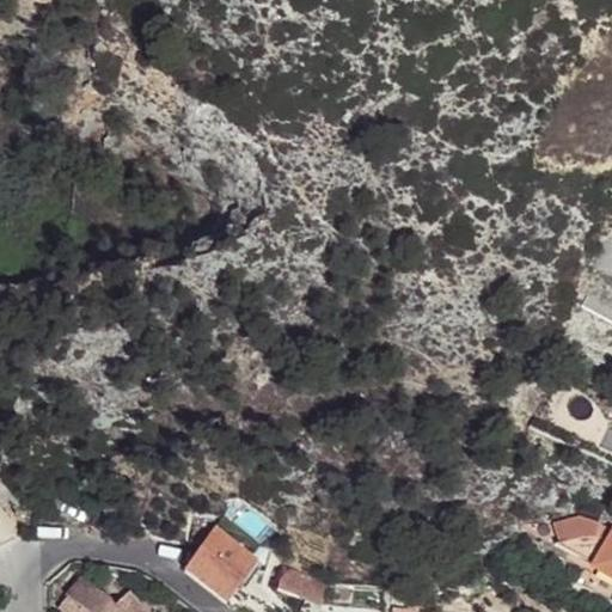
[(611,530),(597,522),(579,516),(555,522),(560,543),(556,544),(574,554),(594,564),(592,568),(611,580),(611,530)]
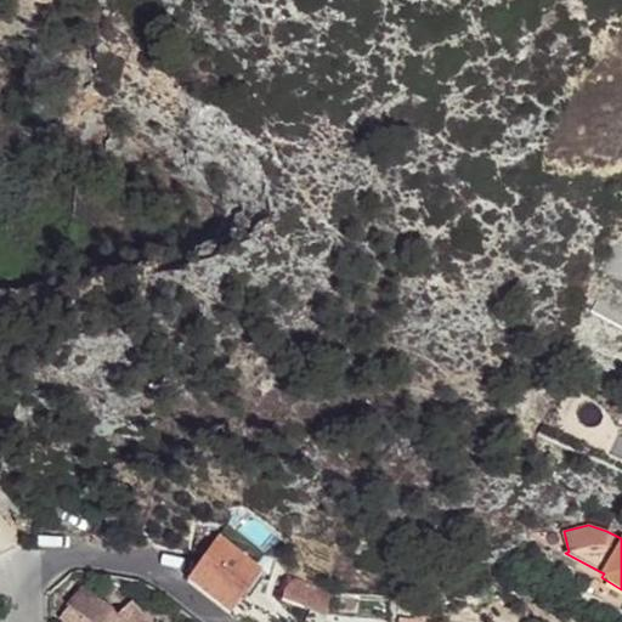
[(219,536),(187,582),(230,614),(259,571),(261,569),(255,564),(219,536)]
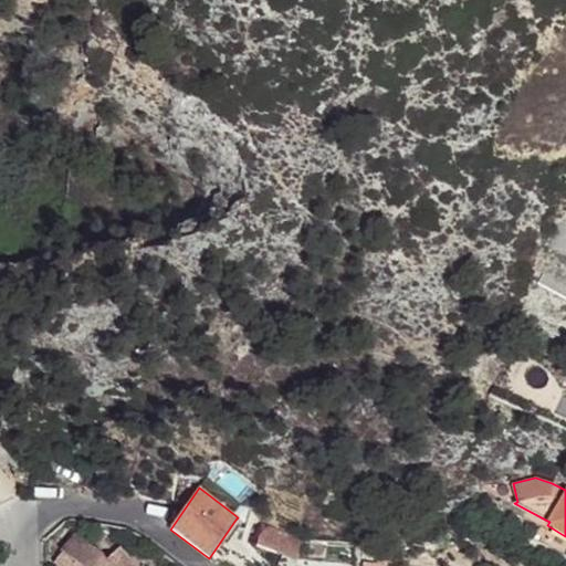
[(240,502),(232,513),(238,517),(236,520),(247,527),(251,510),(240,502)]
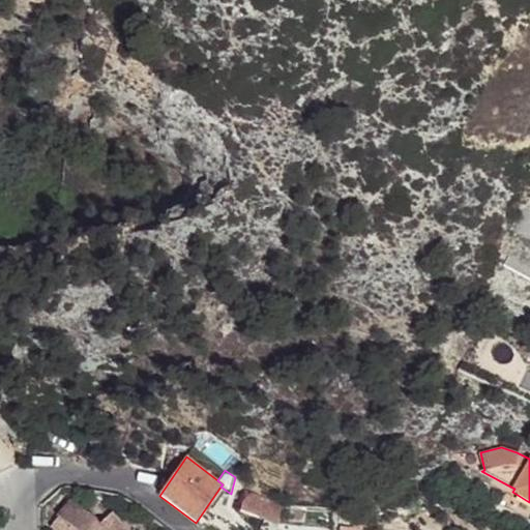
[(262,498),(244,492),(240,510),(258,517),(262,498)]
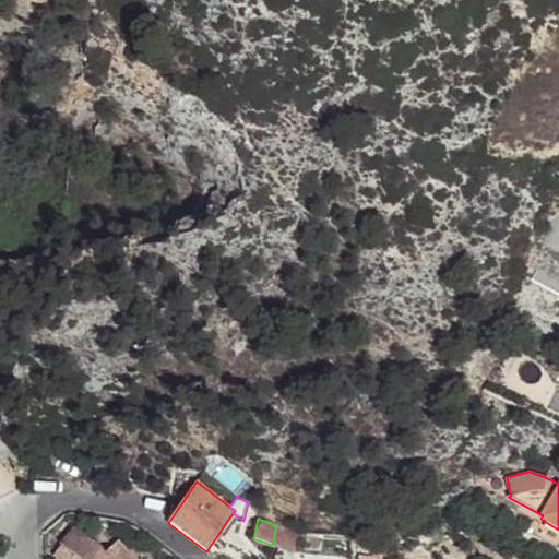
[(297,532),(276,525),(272,545),(277,547),(293,552),(297,532)]
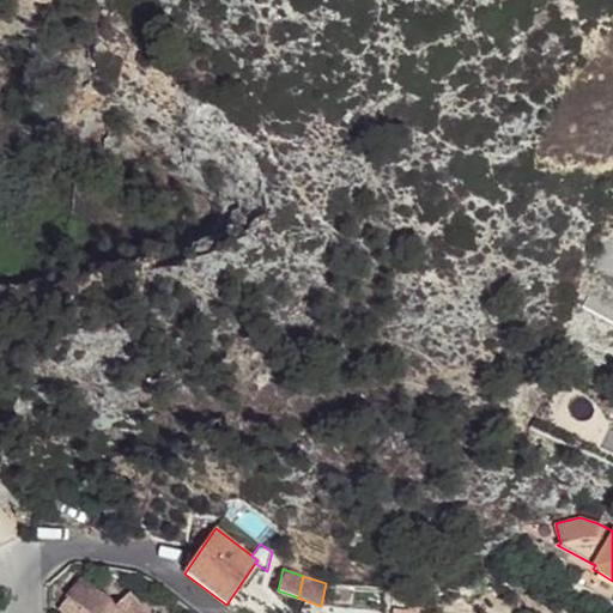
[(82,577),(65,598),(67,599),(60,608),(65,612),(149,612),(129,593),(116,606),(82,577)]
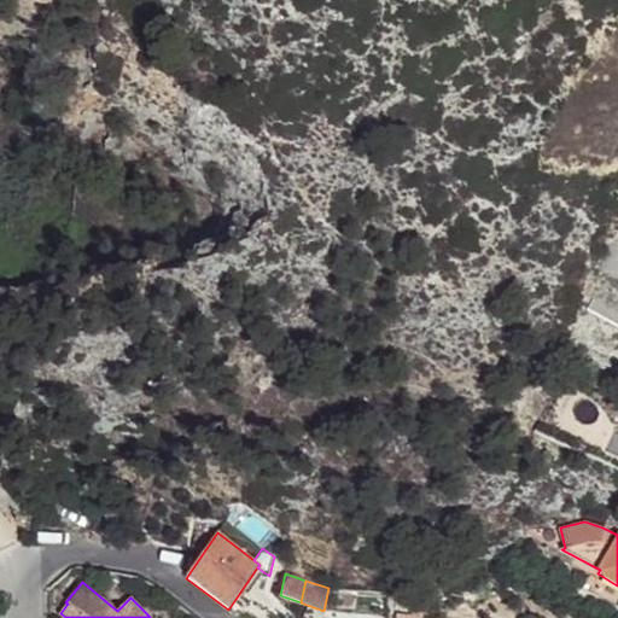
[(321,617),(324,611),(307,605),(301,617),(321,617)]
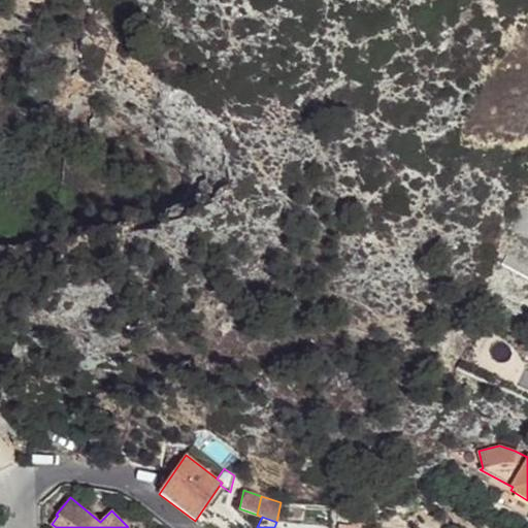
All buildings are outlined.
